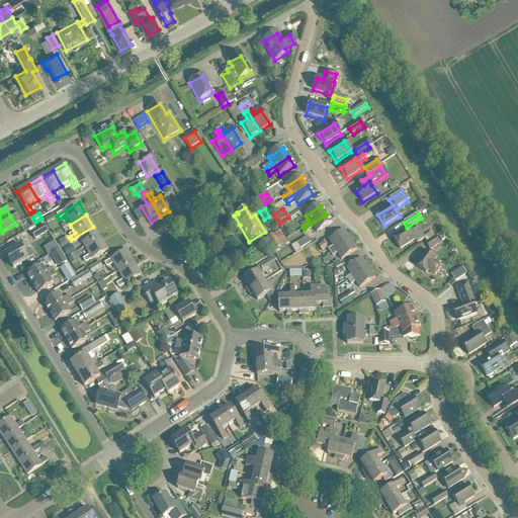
[(317,234),(332,224),(326,214),(305,229),(307,233),(314,228),(317,234)]
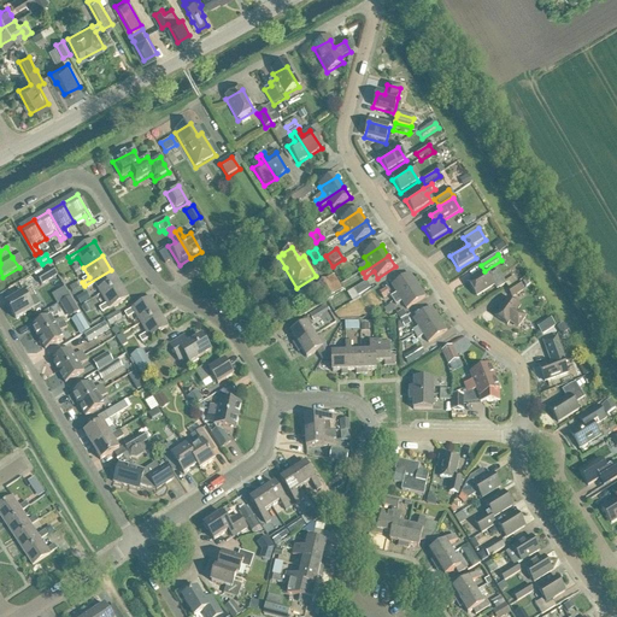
[(42,286),(57,277),(53,270),(37,280),(42,286)]
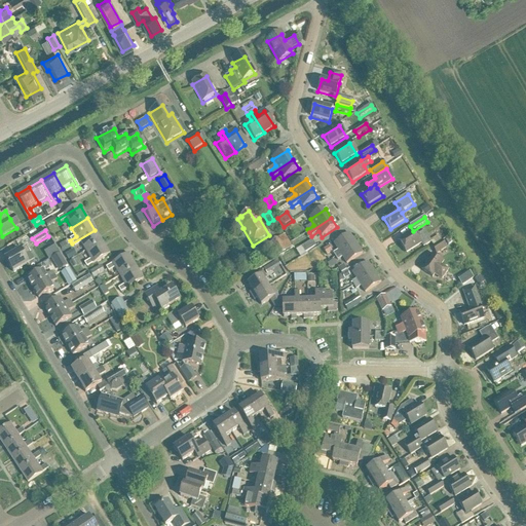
[(81,243),(86,252),(102,242),(95,230),(72,243),(75,248),(81,243)]
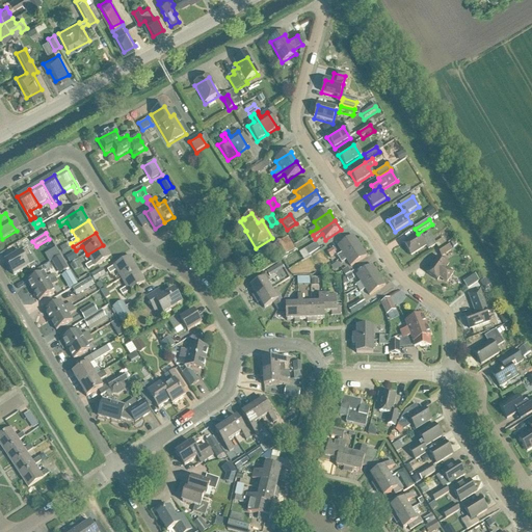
[(420,235),(403,245),(410,257),(420,251),(421,255),(435,245),(429,236),(423,240),(420,235)]
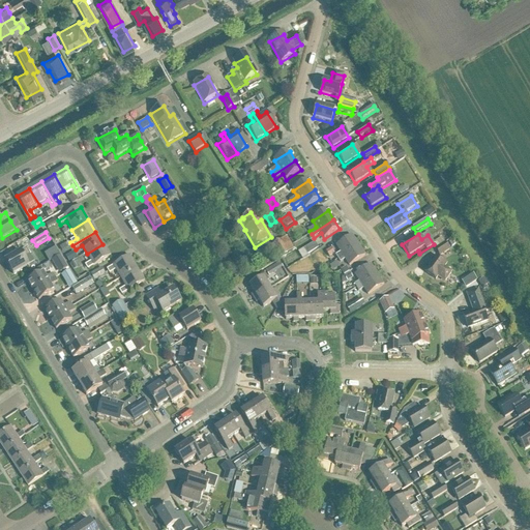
[(339,260),(358,246),(352,237),(336,246),(341,254),(336,257),(339,260)]
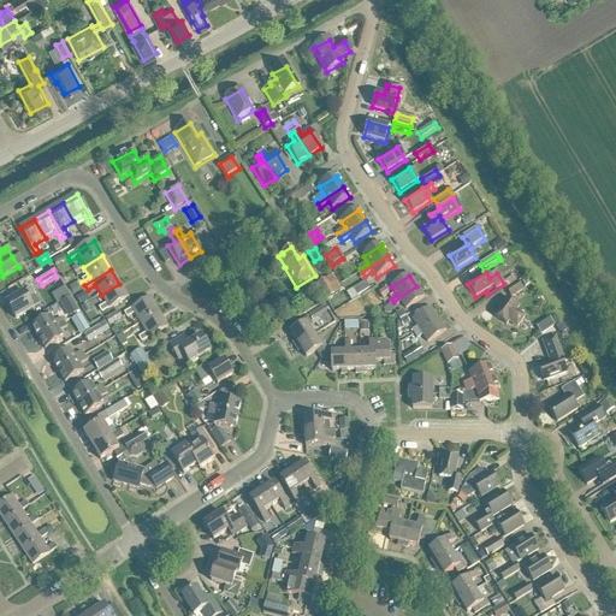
[(318,285),(327,300),(342,291),(333,277),(318,285)]
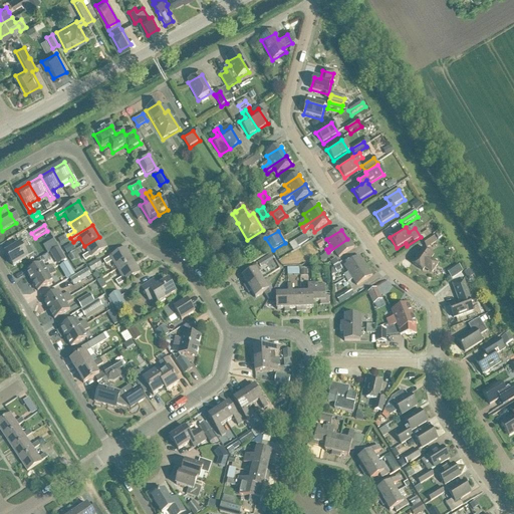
[(295,242),(298,248),(309,241),(305,236),(295,242)]
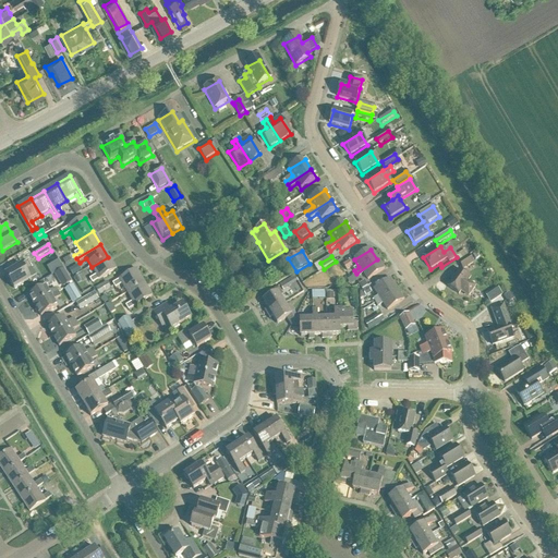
[(463,271),(474,265),(469,256),(459,263),(463,271)]
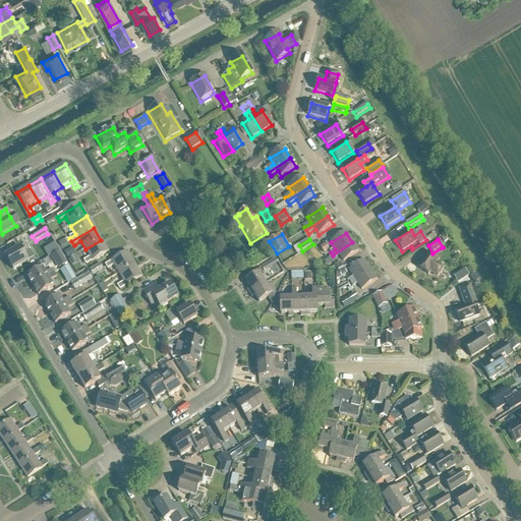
[(101,240),(85,249),(91,258),(84,262),(87,266),(109,252),(101,240)]
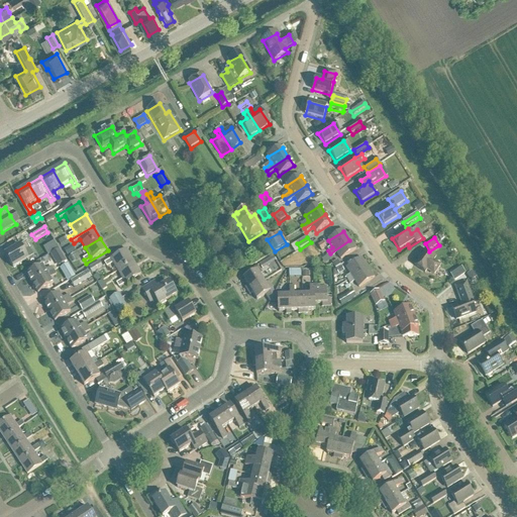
[(341,261),(355,250),(349,240),(330,253),(332,257),(337,254),(341,261)]
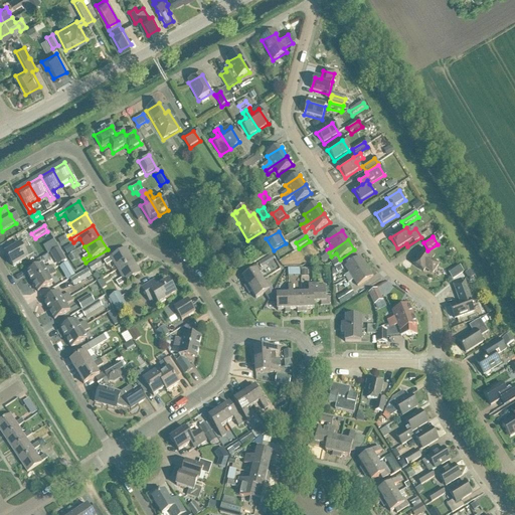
[(5,255),(13,268),(28,259),(24,251),(29,248),(26,243),(5,255)]
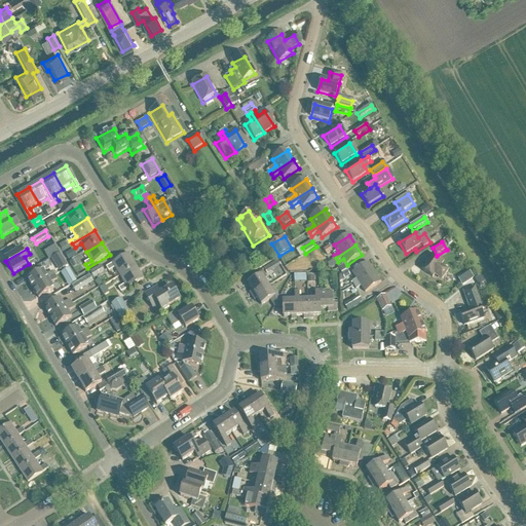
[(73,252),(66,256),(69,261),(76,257),(73,252)]
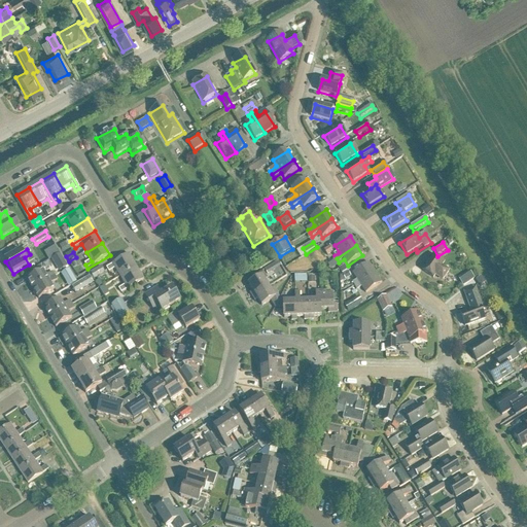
[(51,260),(59,273),(68,268),(60,255),(51,260)]
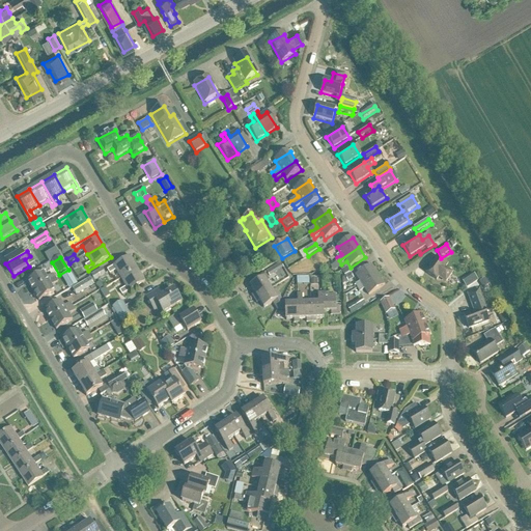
[(116,272),(121,280),(138,270),(130,257),(108,271),(110,275),(116,272)]
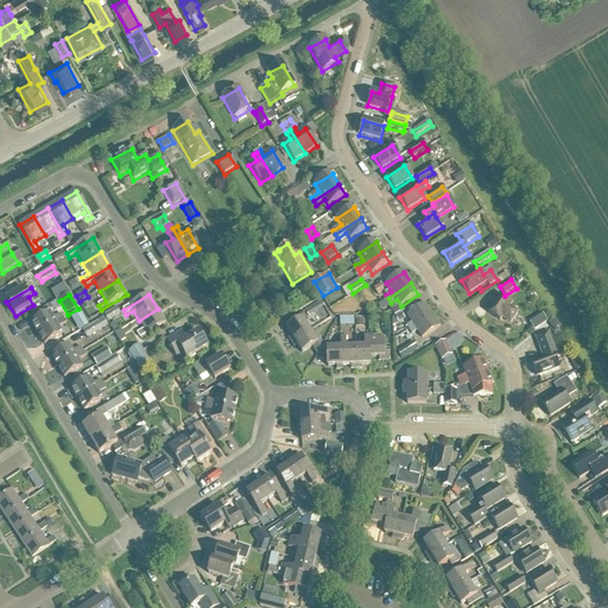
[(501,296),(488,314),(500,322),(502,320),(511,325),(519,314),(510,308),(512,304),(501,296)]
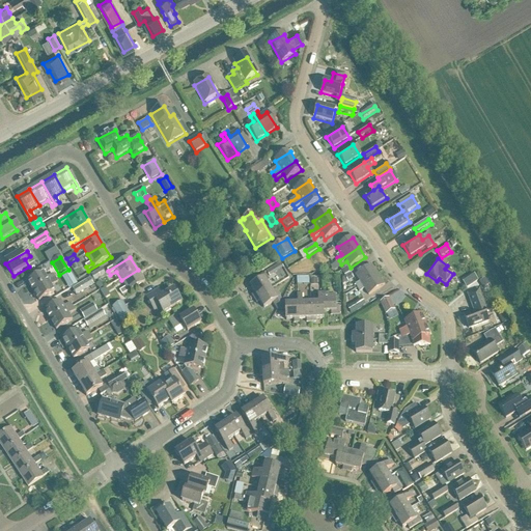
[(355,286),(357,289),(378,276),(371,267),(356,276),(360,283),(355,286)]
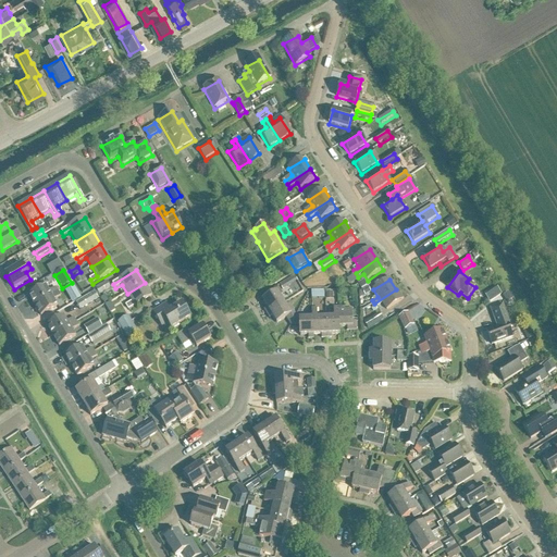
[(99,296),(111,288),(107,283),(95,289),(99,296)]
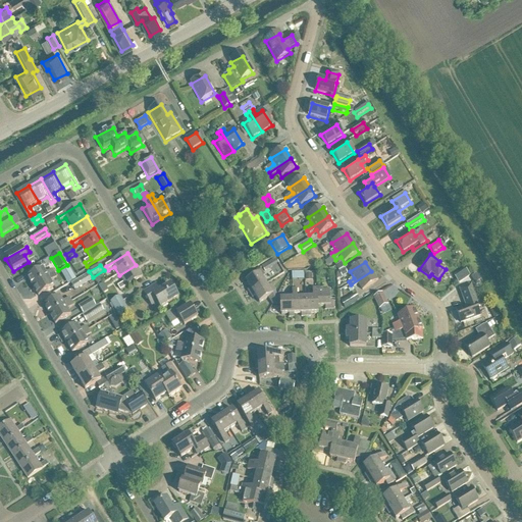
[(143,278),(136,265),(119,275),(124,283),(118,288),(120,291),(143,278)]
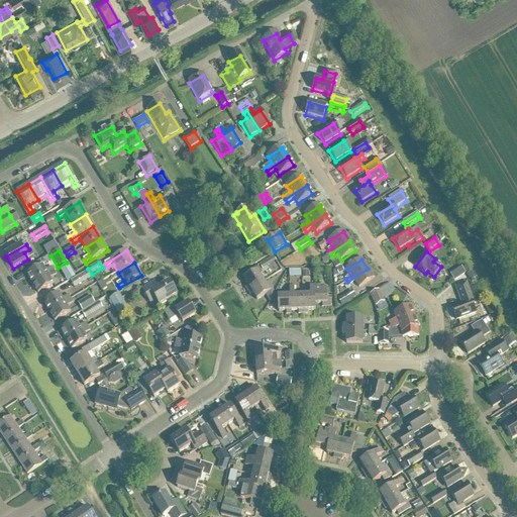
[(454,280),(466,273),(460,266),(449,273),(454,280)]
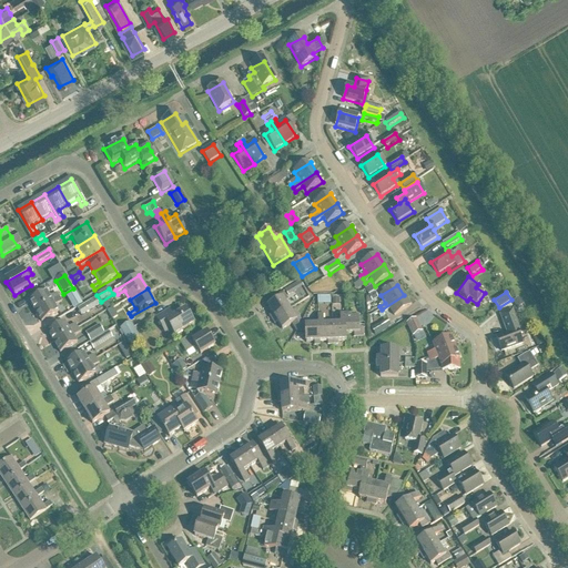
[(47,293),(29,303),(36,313),(59,298),(57,295),(50,298),(47,293)]
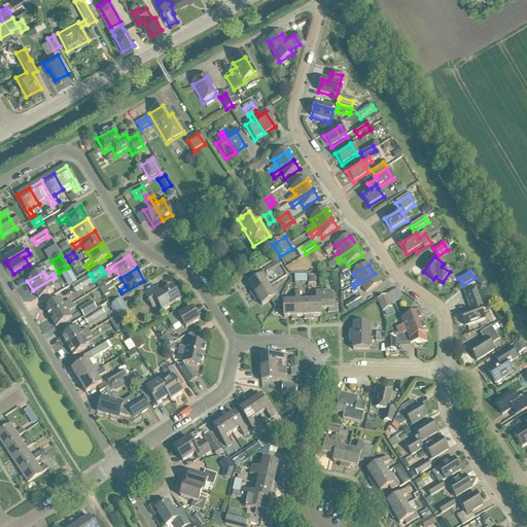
[(268,280),(262,273),(258,275),(255,277),(257,281),(249,286),(253,293),(250,294),(253,299),(269,288),(265,282),(268,280)]
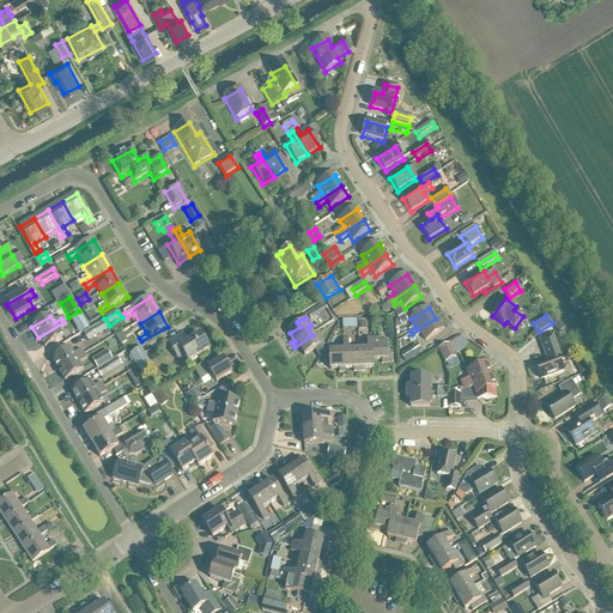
[(436,319),(412,334),(416,339),(422,335),(425,343),(443,331),(436,319)]
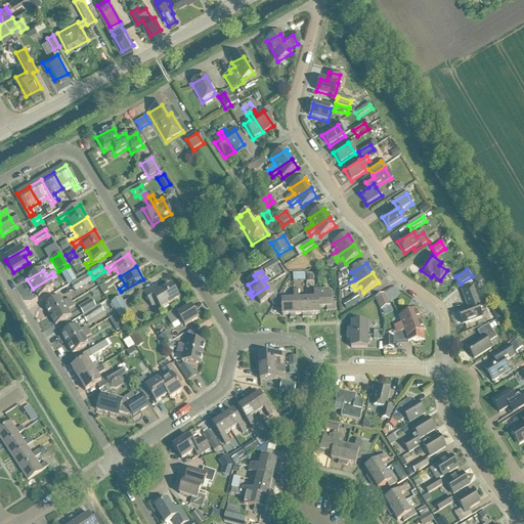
[(54,275),(33,289),(38,299),(54,289),(51,284),(57,279),(54,275)]
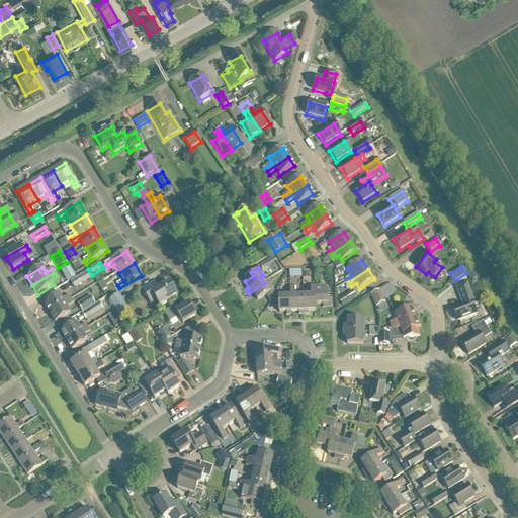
[(72,272),(65,277),(68,282),(76,278),(72,272)]
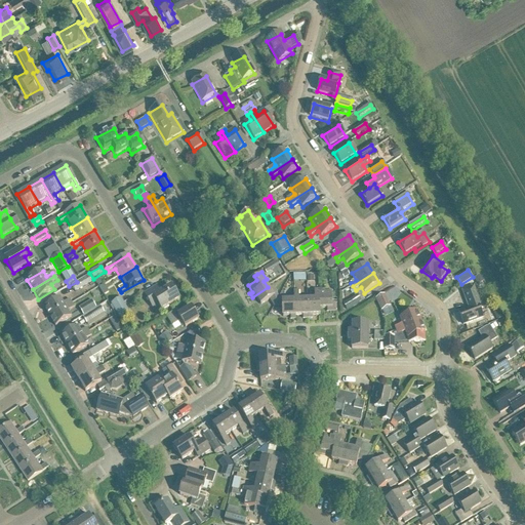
[(93,282),(89,276),(72,287),(75,293),(93,282)]
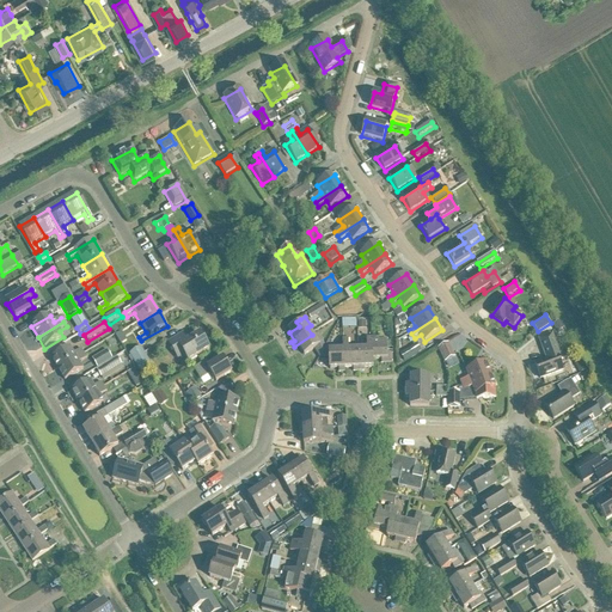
[(317,343),(312,335),(294,347),(297,352),(300,349),(305,357),(314,350),(319,359),(325,349),(320,341),(317,343)]
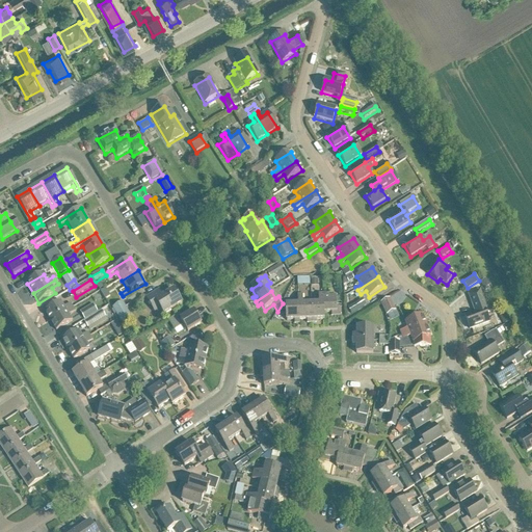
[(182,304),(174,292),(162,299),(158,293),(147,299),(155,313),(160,310),(164,316),(182,304)]
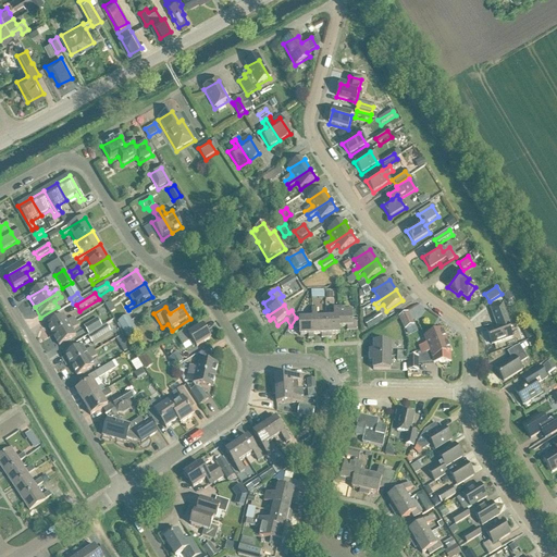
[(516,326),(514,320),(508,322),(503,306),(490,310),(497,329),(486,333),(492,346),(511,338),(508,330),(516,326)]
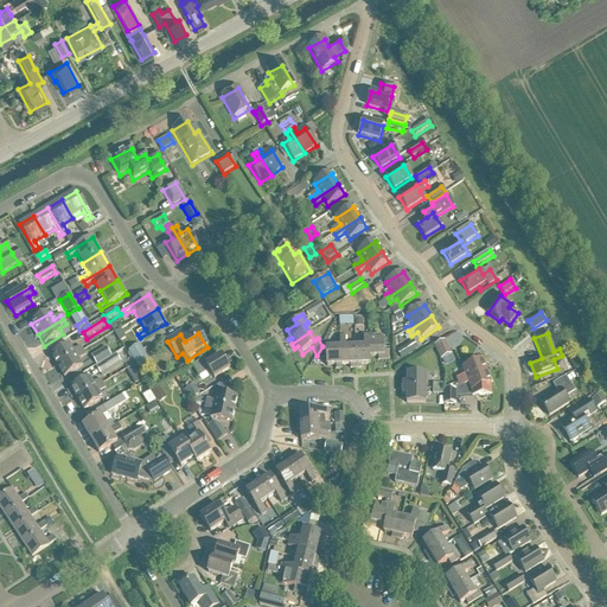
[(364,347),(355,349),(356,370),(362,370),(360,366),(370,366),(370,359),(369,337),(364,337),(364,347)]
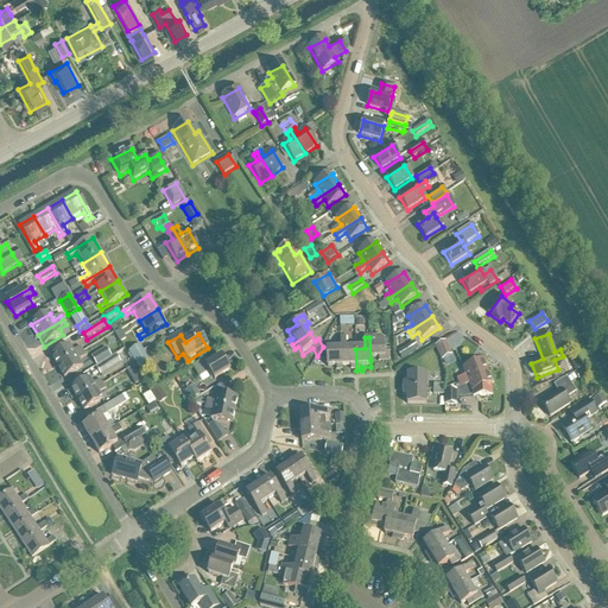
[(371,360),(379,359),(379,362),(390,362),(390,353),(385,353),(384,340),(374,341),(374,337),(369,337),(371,360)]
